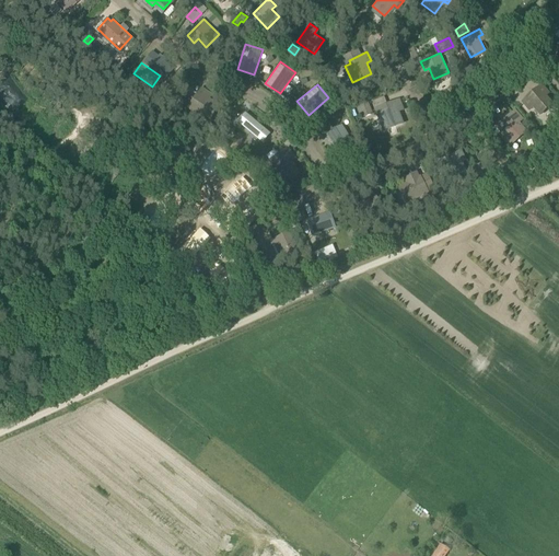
[(548,91),(543,84),(525,100),(531,106),(534,103),(540,111),(551,101),(545,93),(548,91)]
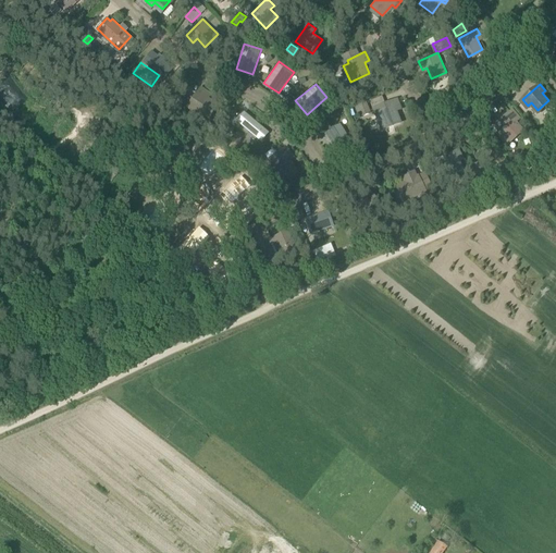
[(208,117),(218,101),(208,96),(211,91),(202,85),(190,105),(208,117)]
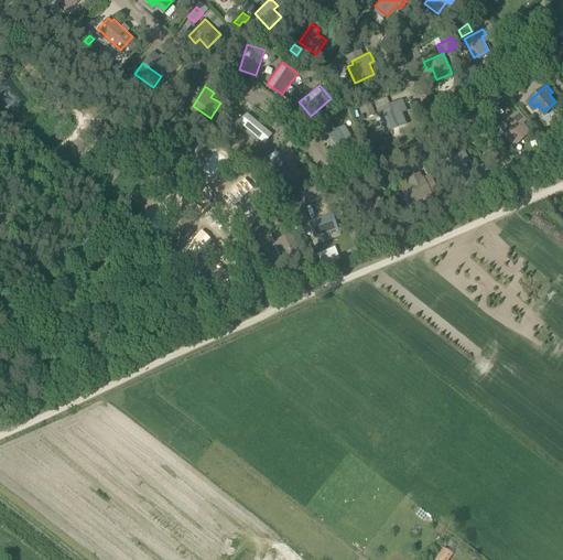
[(181,98),(173,109),(179,112),(186,101),(181,98)]
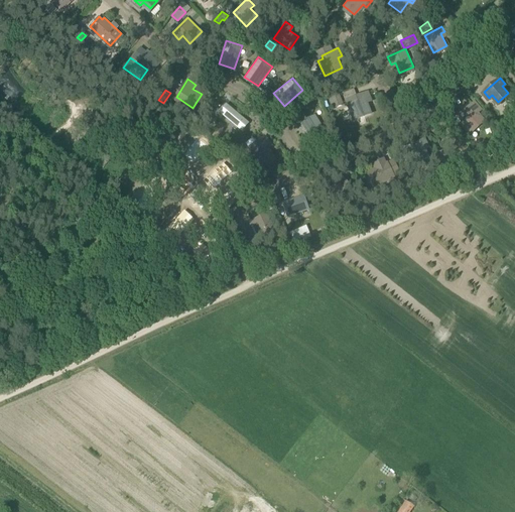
[(348,98),(355,116),(371,110),(366,97),(371,96),(369,90),(348,98)]
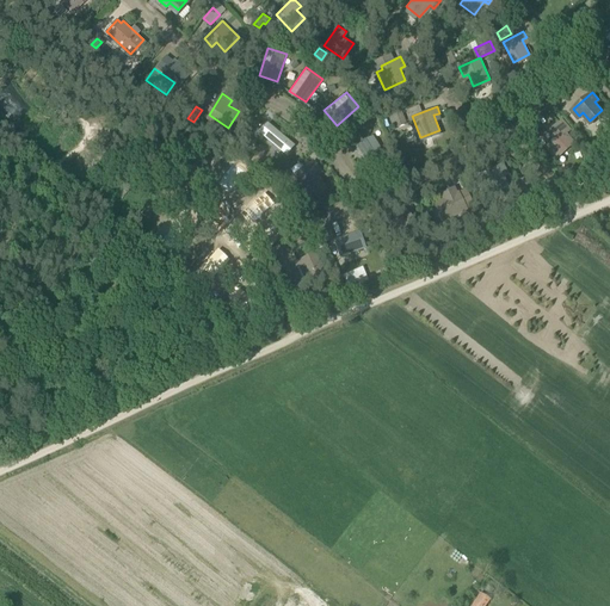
[(294,135),(271,118),(264,129),(287,146),(294,135)]
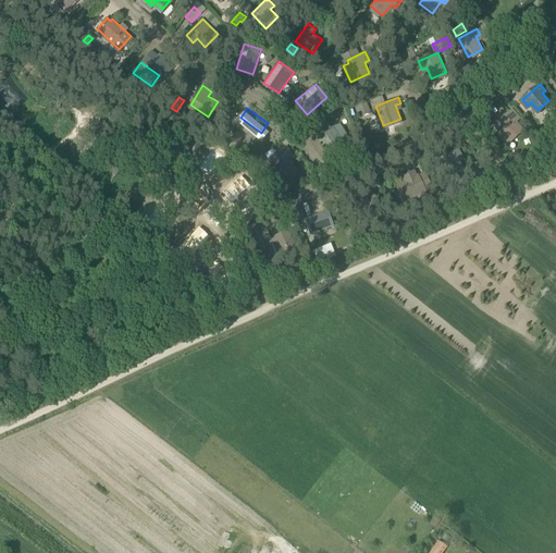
[(519,115),(513,108),(494,124),(508,139),(522,127),(516,119),(519,115)]
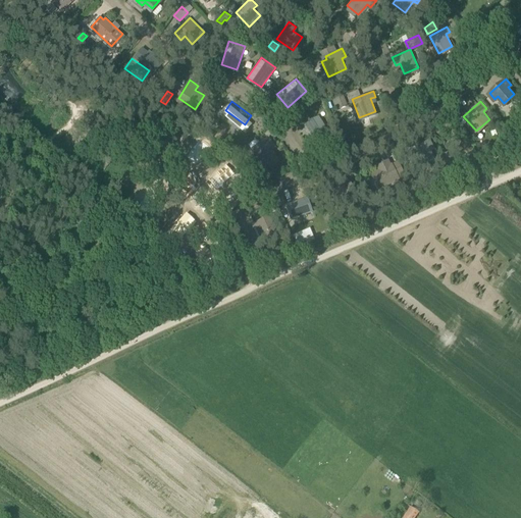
[(333,135),(320,113),(306,122),(319,144),(333,135)]
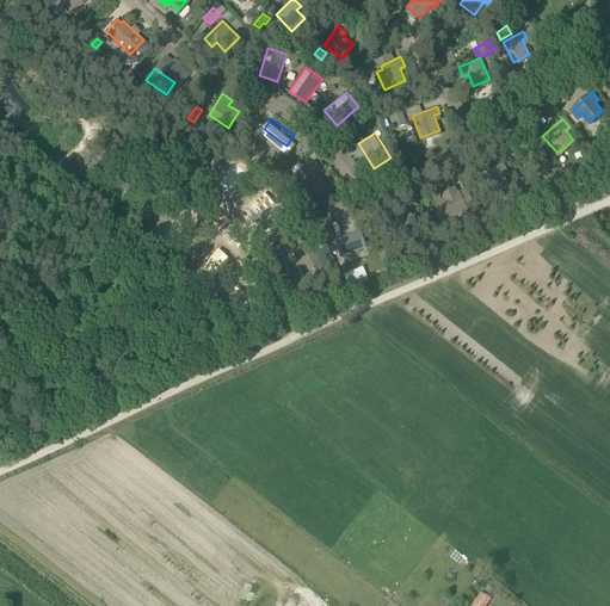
[(295,175),(309,195),(325,183),(318,172),(322,168),(315,160),(295,175)]
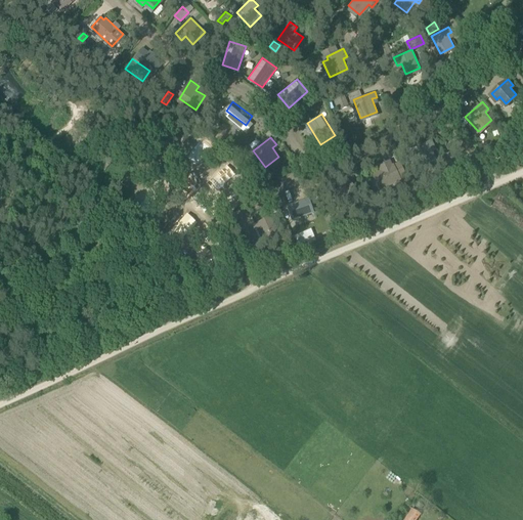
[(244,145),(237,150),(242,156),(248,150),(244,145)]
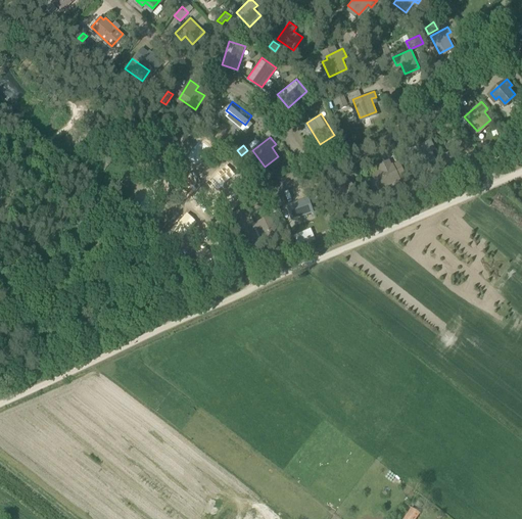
[(199,155),(184,169),(192,178),(207,164),(199,155)]
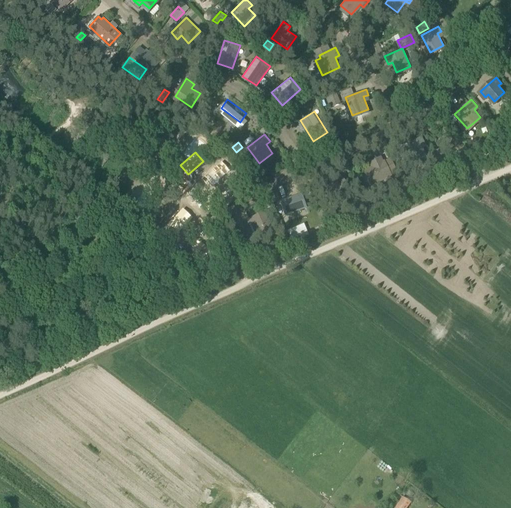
[(399,168),(393,155),(384,160),(382,156),(372,160),(374,165),(368,168),(374,181),(399,168)]
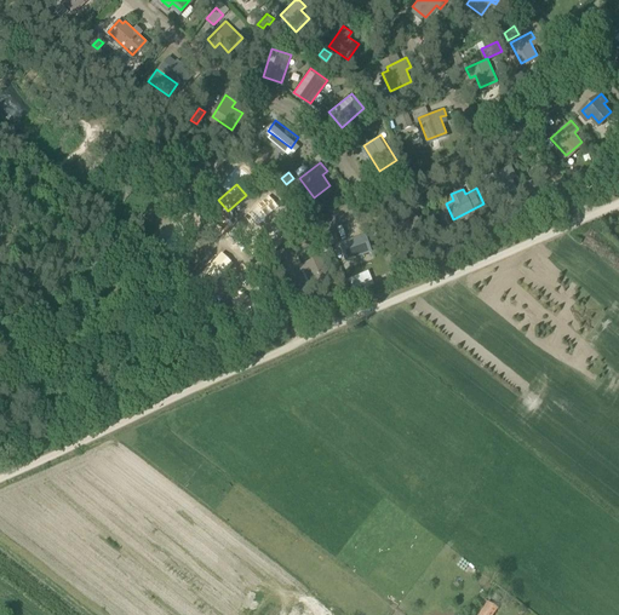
[(261,202),(241,218),(251,229),(270,213),(261,202)]
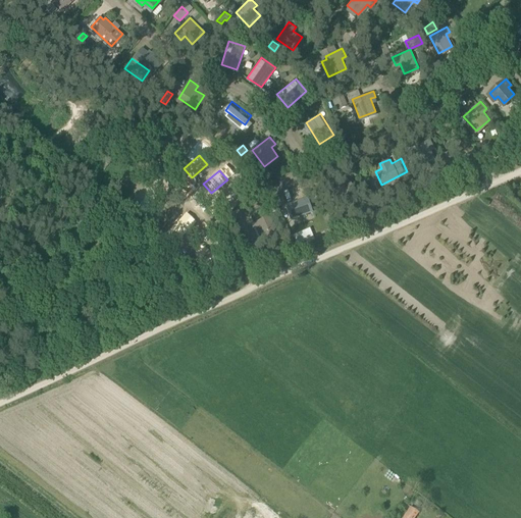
[(344,205),(360,192),(347,175),(339,182),(342,186),(333,193),(344,205)]
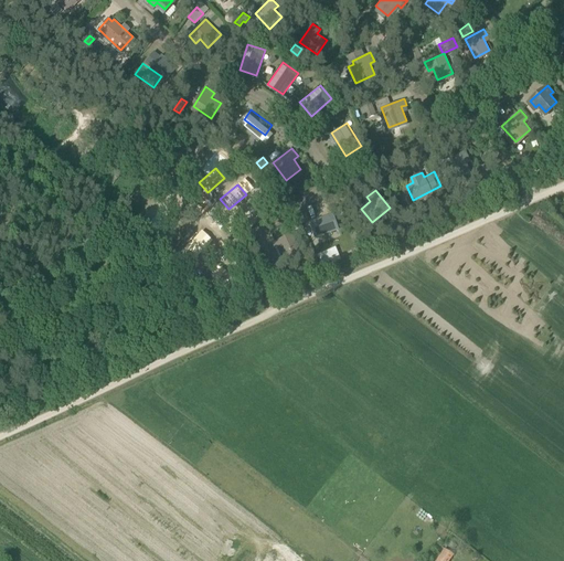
[(172,207),(158,223),(169,232),(182,214),(172,207)]
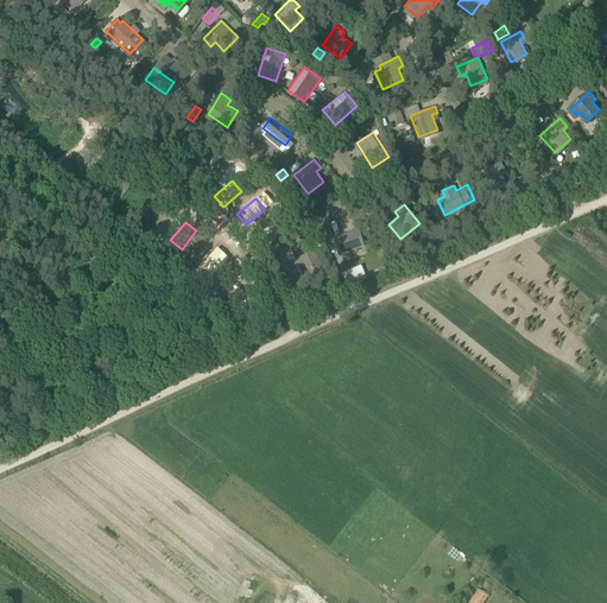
[(342,239),(348,252),(372,241),(365,227),(342,239)]
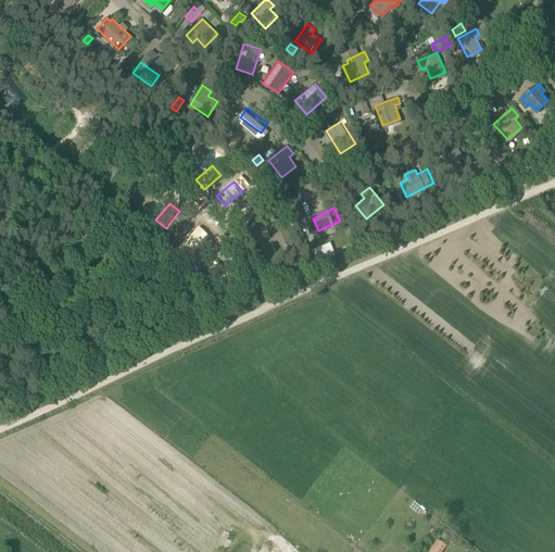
[(282,255),(299,248),(293,238),(299,236),(294,226),(274,236),(282,255)]
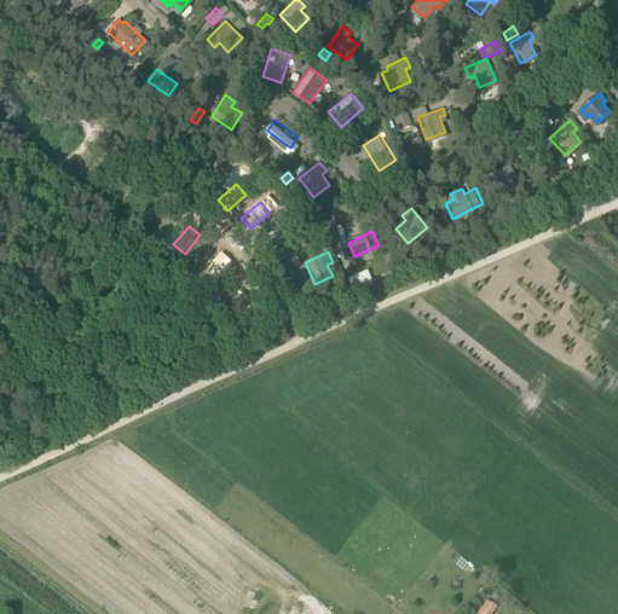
[(224,256),(209,274),(220,284),(236,265),(224,256)]
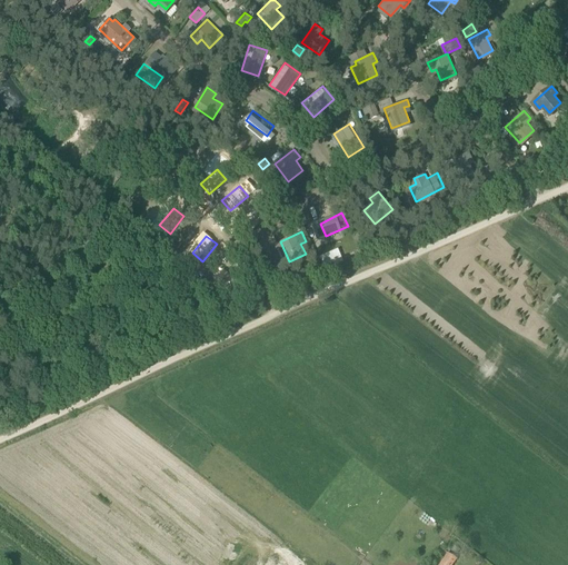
[(325,269),(320,258),(311,263),(316,273),(325,269)]
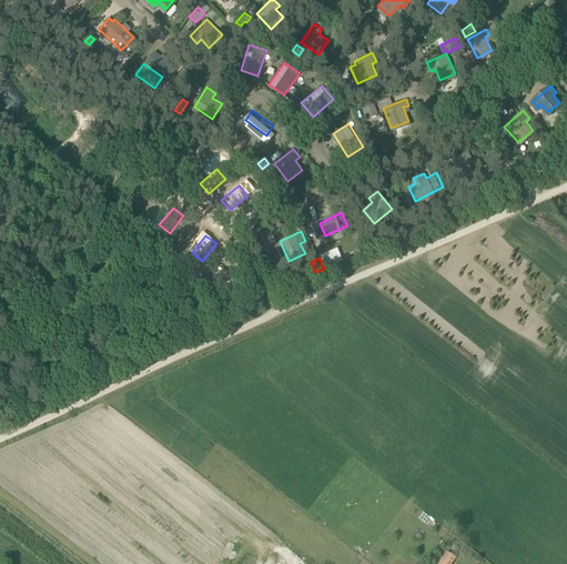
[(240,268),(221,279),(226,290),(246,280),(240,268)]
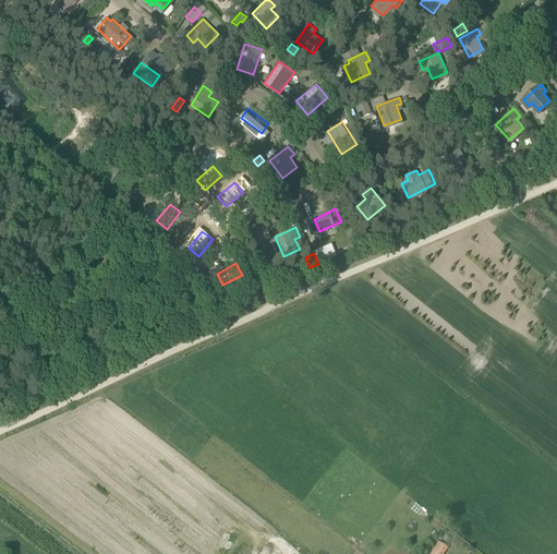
[(440,538),(431,552),(434,553),(443,553),(450,545),(440,538)]
